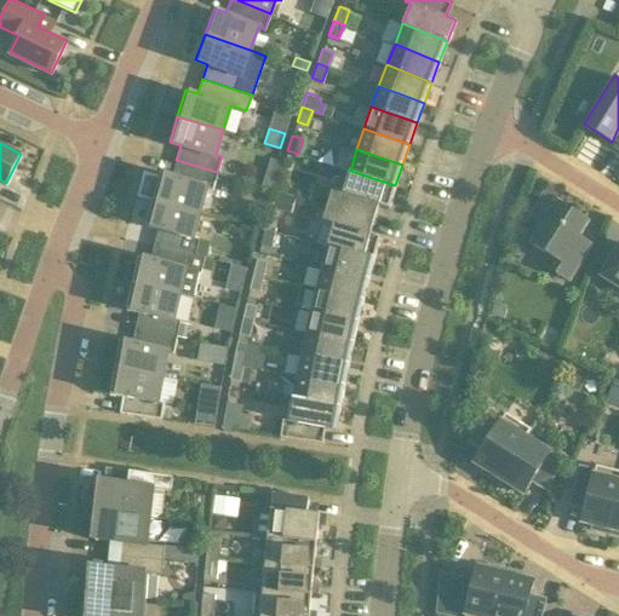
[(153,199),(200,211),(206,186),(212,188),(217,172),(176,160),(172,176),(160,172),(153,199)]
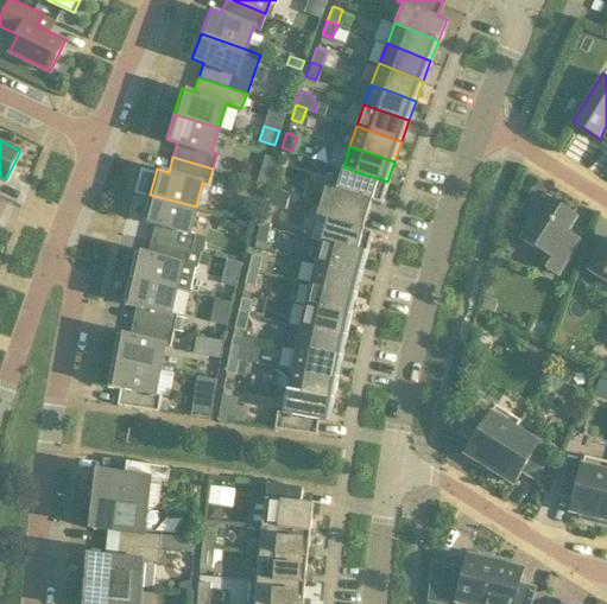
[(273,169),(261,165),(257,179),(269,183),(273,169)]
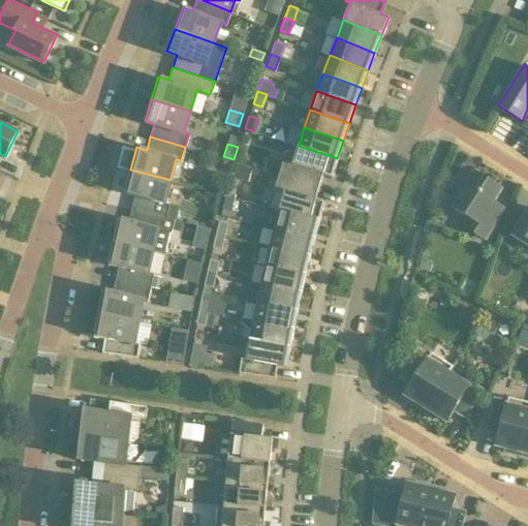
[(279,175),(319,186),(322,174),(332,176),(337,158),(299,146),(292,163),(283,160),(279,175)]
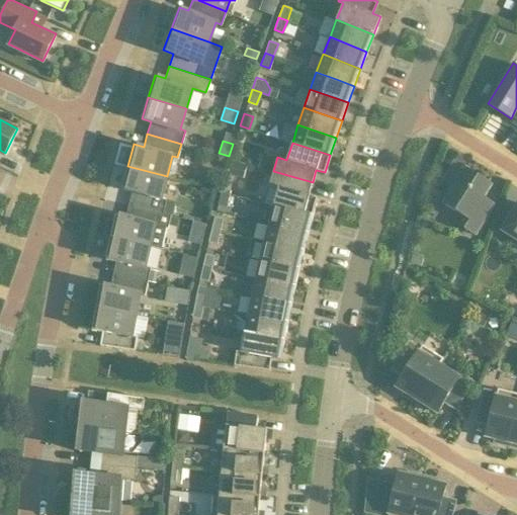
[(227,171),(239,174),(243,162),(231,158),(227,171)]
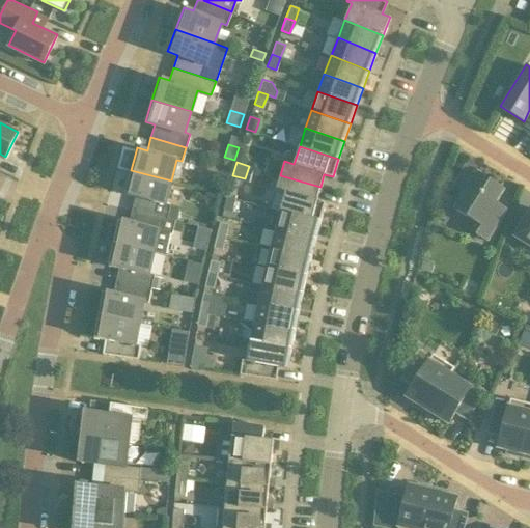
[(486,239),(502,214),(492,207),(503,189),(477,171),(475,174),(465,167),(453,186),(464,192),(454,207),(471,218),(466,226),(486,239)]
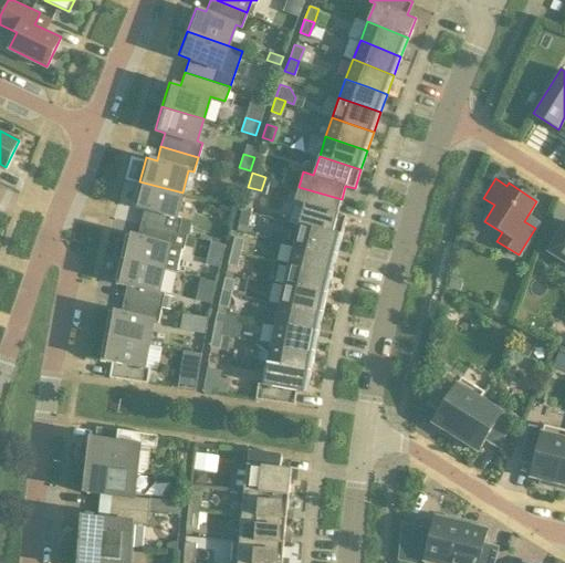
[(187,233),(190,219),(176,215),(182,193),(139,181),(134,205),(144,208),(140,221),(187,233)]
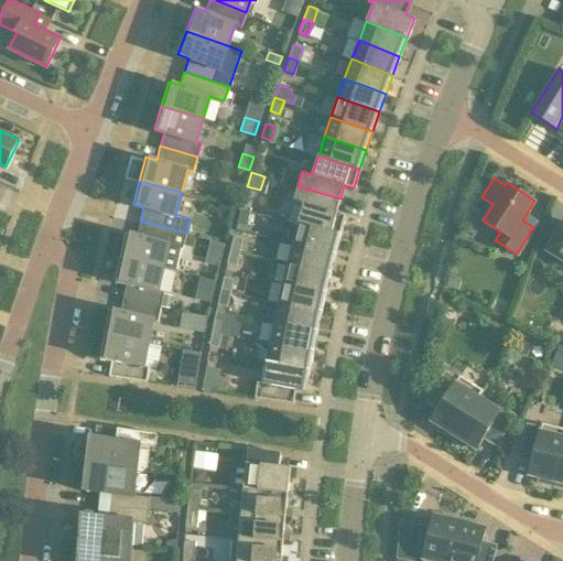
[(288,218),(299,222),(299,223),(340,234),(346,214),(336,212),(340,198),(298,186),(288,218)]
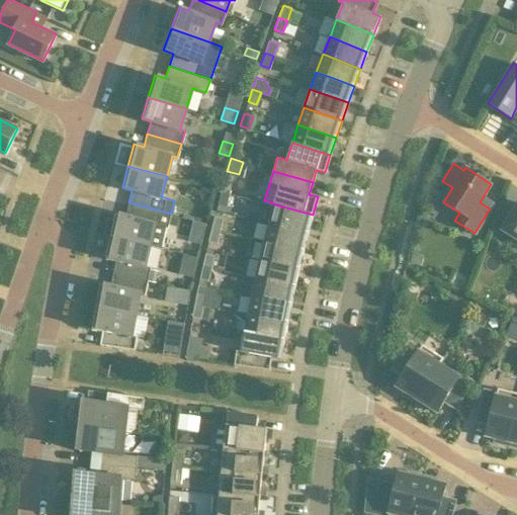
[(234,207),(237,196),(230,194),(230,192),(222,190),(218,203),(234,207)]
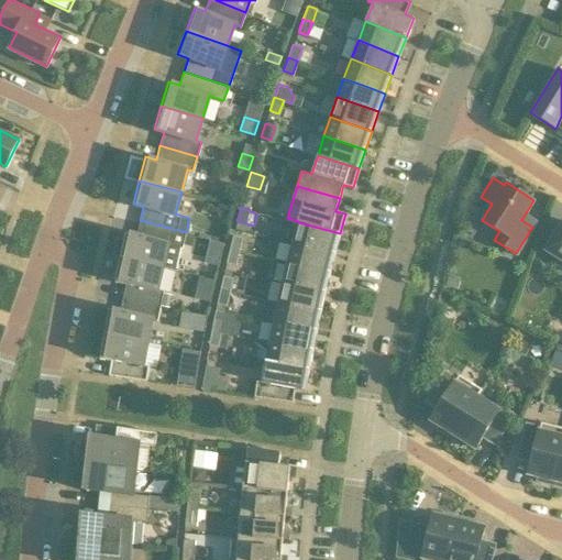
[(191,244),(194,235),(186,233),(186,232),(140,220),(136,234),(125,232),(120,255),(163,265),(163,264),(175,267),(180,245),(183,246),(184,242),(191,244)]
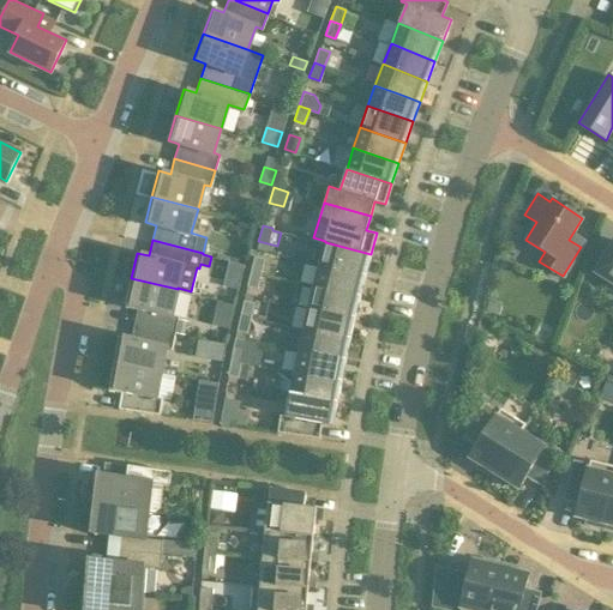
[(612,240),(594,271),(608,279),(605,285),(612,290),(612,240)]
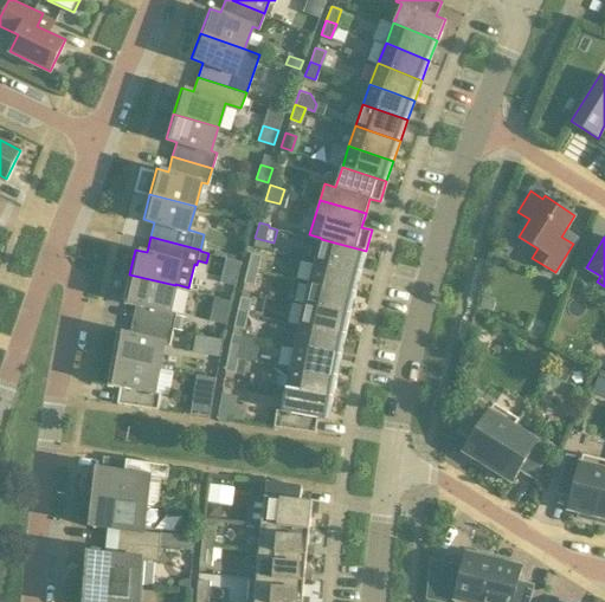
[(315,260),(360,272),(366,251),(321,239),(315,260)]
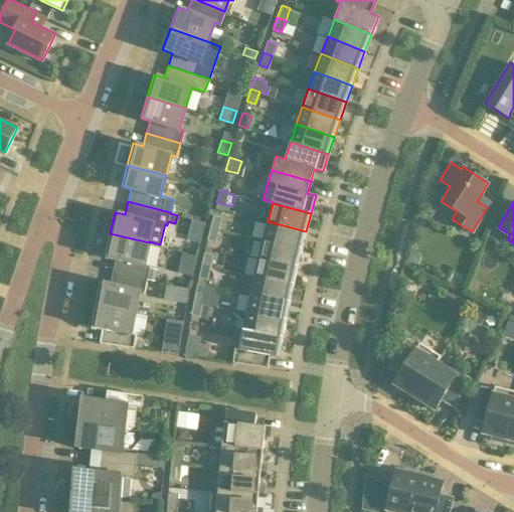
[(210,226),(219,228),(222,216),(213,213),(210,226)]
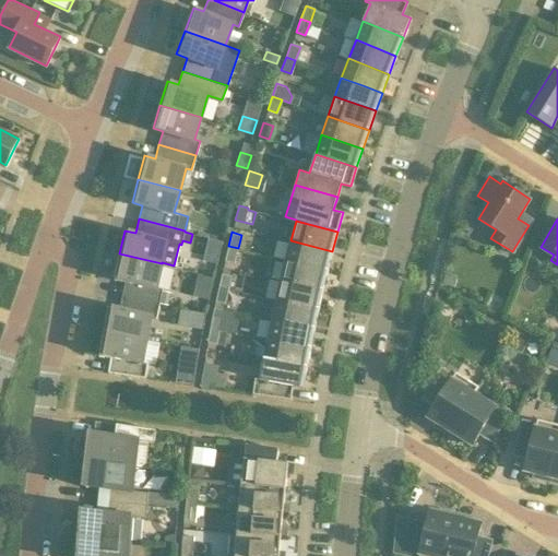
[(285,260),(309,265),(328,270),(332,251),(291,240),(285,260)]
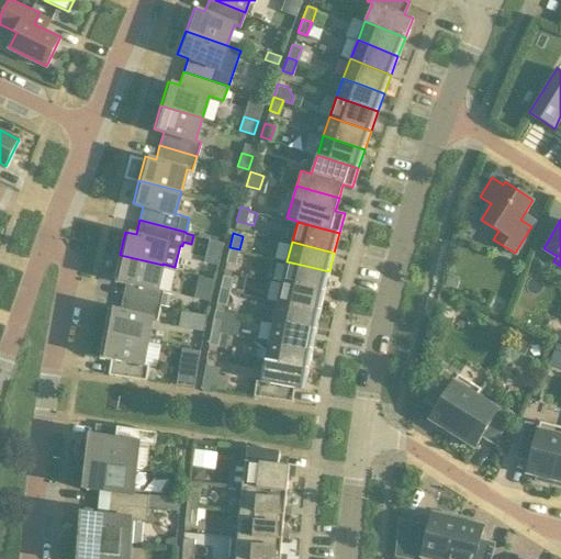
[(239,249),(229,247),(226,260),(235,264),(239,249)]
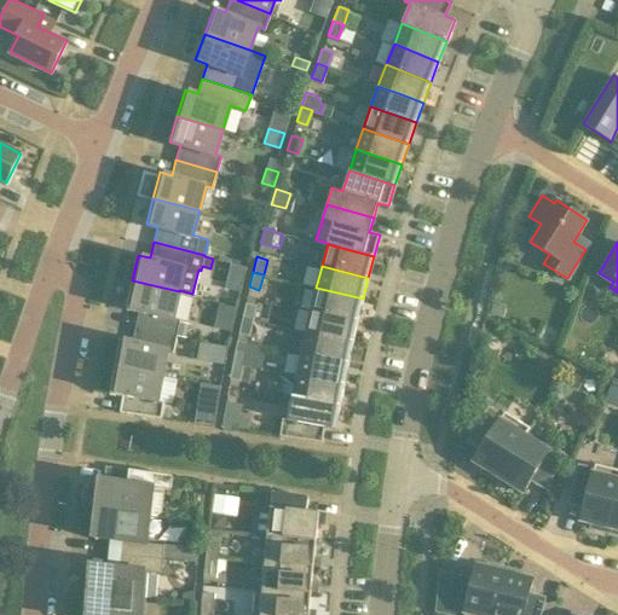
[(136,325),(177,335),(180,318),(173,317),(179,291),(132,280),(126,308),(138,311),(136,325)]
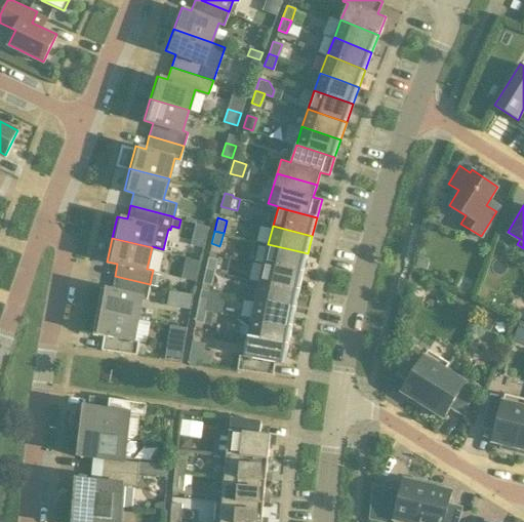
[(264,263),(304,272),(308,253),(290,249),(268,244),(264,263)]
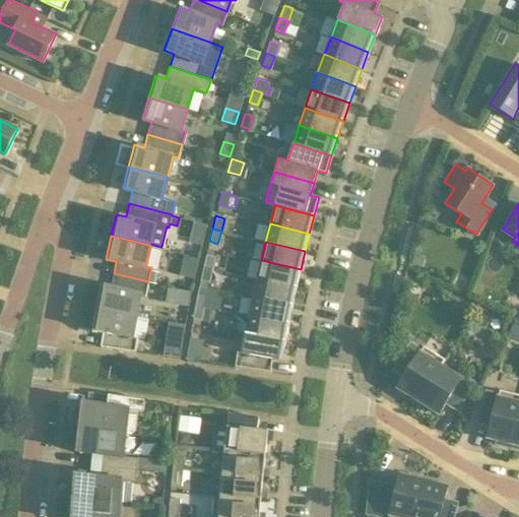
[(411,261),(422,264),(424,256),(413,252),(411,261)]
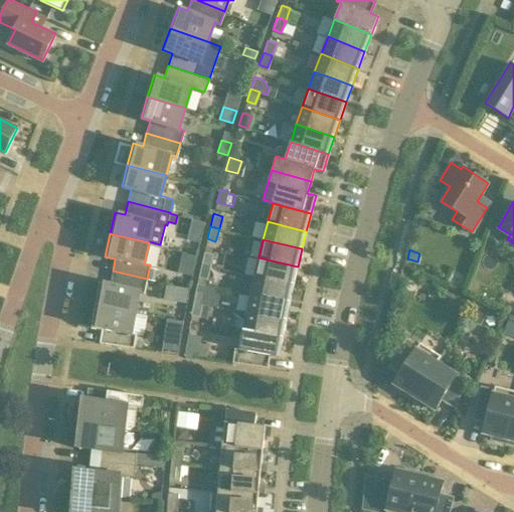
[(201,264),(210,266),(213,252),(204,250),(201,264)]
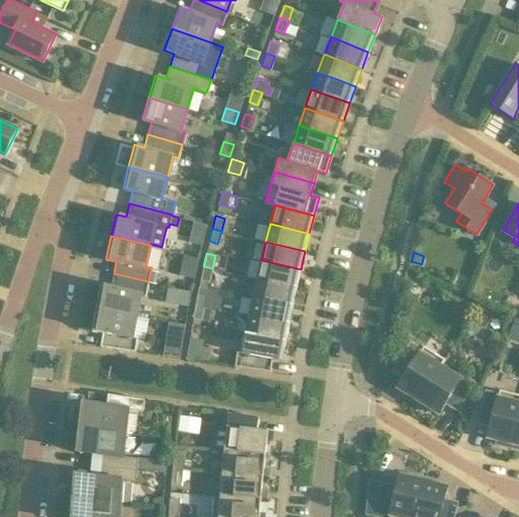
[(190,255),(186,274),(195,276),(199,257),(190,255)]
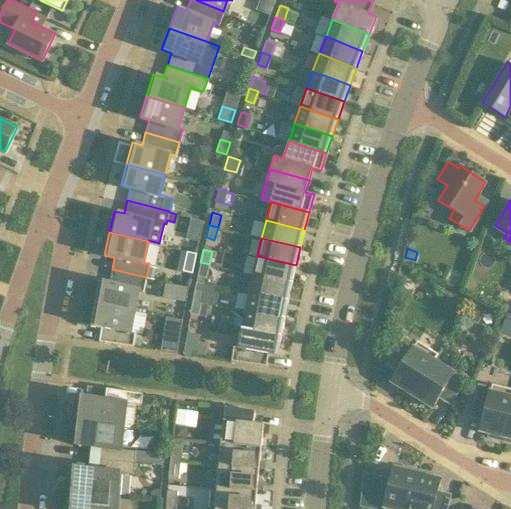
[(253,274),(272,278),(292,282),(296,265),(257,256),(253,274)]
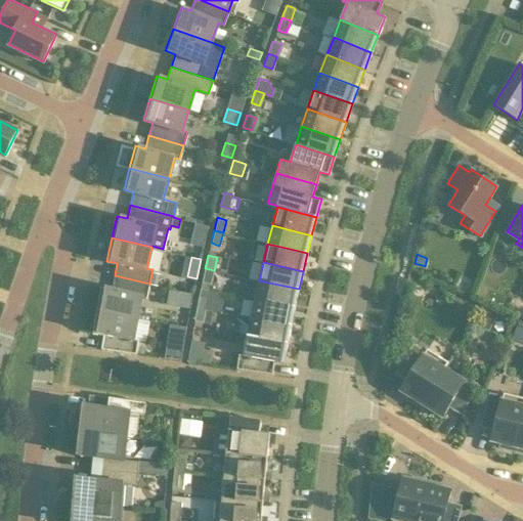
[(214,270),(205,268),(202,281),(211,284),(214,270)]
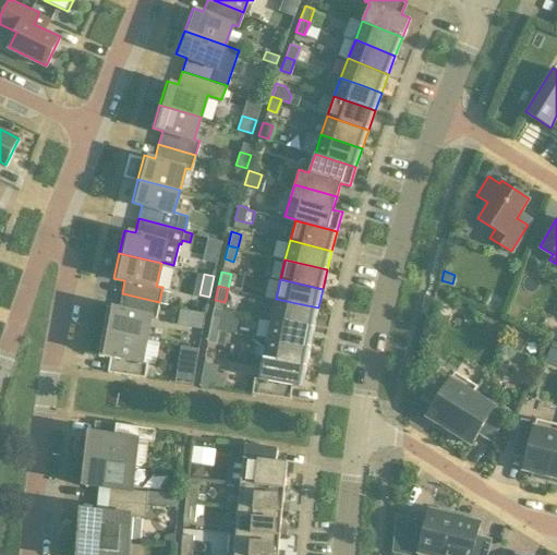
[(104,329),(146,337),(150,315),(156,316),(159,302),(122,293),(119,308),(108,305),(104,329)]
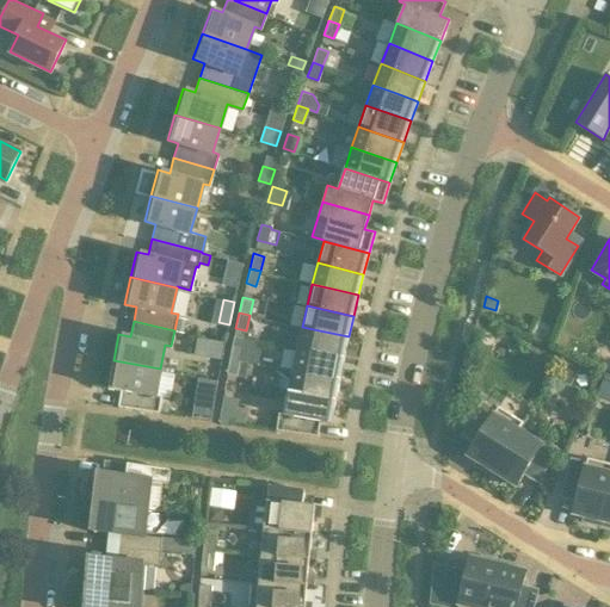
[(297,348),(344,358),(349,336),(325,332),(302,327),(297,348)]
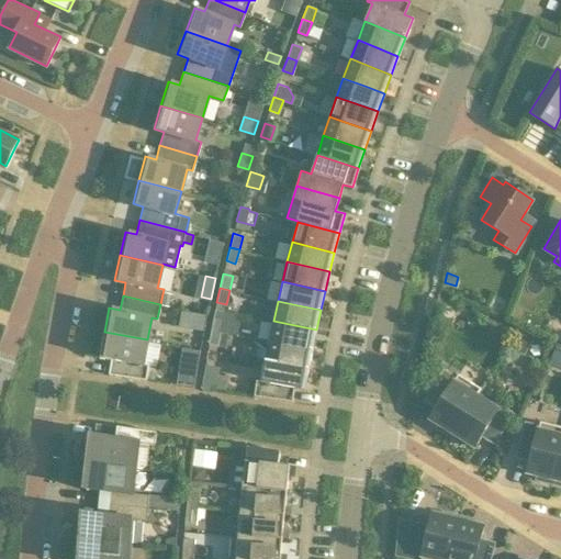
[(211,328),(221,331),(224,316),(214,315),(211,328)]
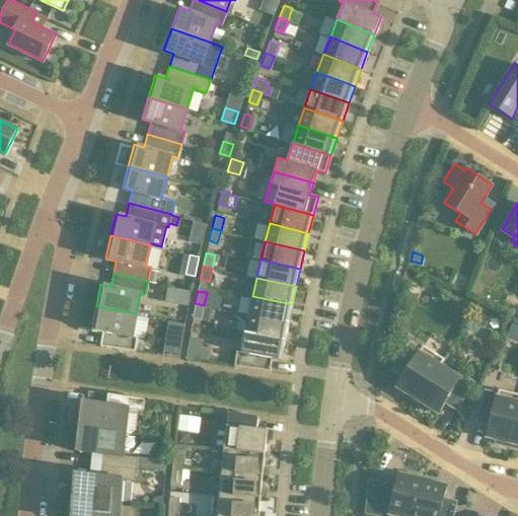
[(248,314),(268,318),(288,322),(292,304),(252,296),(248,314)]
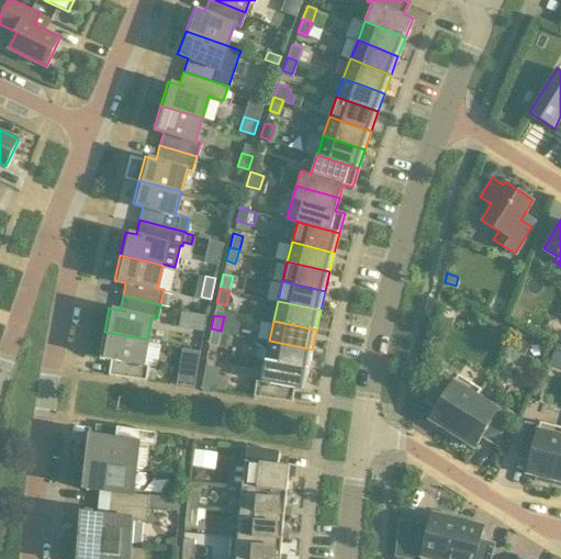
[(227,333),(221,331),(211,328),(209,343),(224,346),(227,333)]
